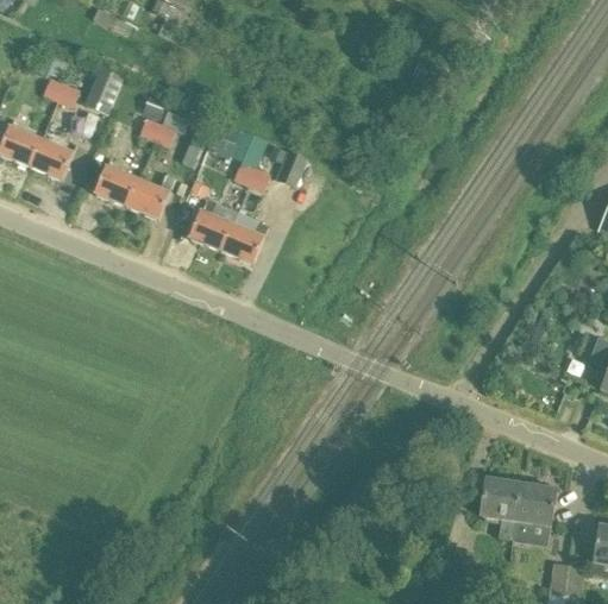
[(155,0),(151,8),(164,16),(176,21),(183,7),(168,0),(155,0)]
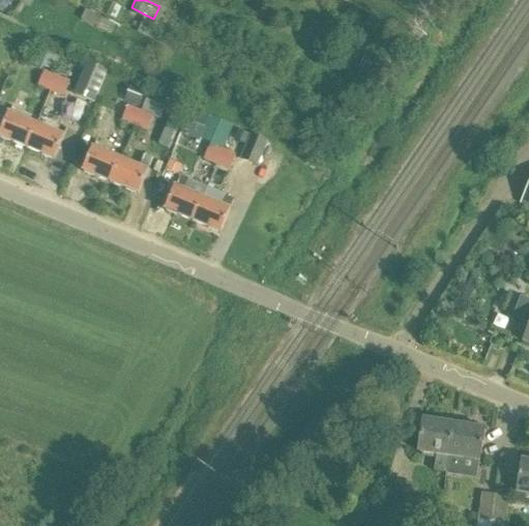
[(81,16),(97,24),(101,15),(85,6),(81,16)]
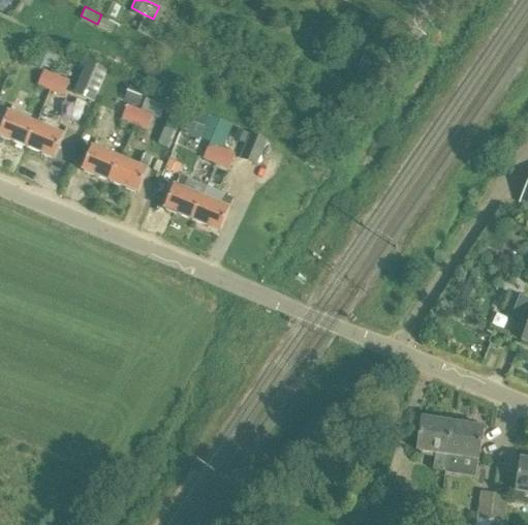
[(59,54),(35,43),(27,61),(43,68),(52,71),(59,54)]
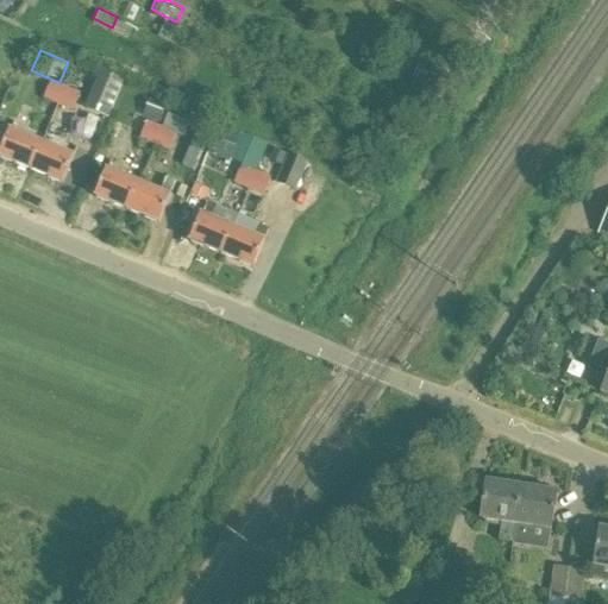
[(101,68),(91,94),(88,100),(108,108),(123,76),(101,68)]
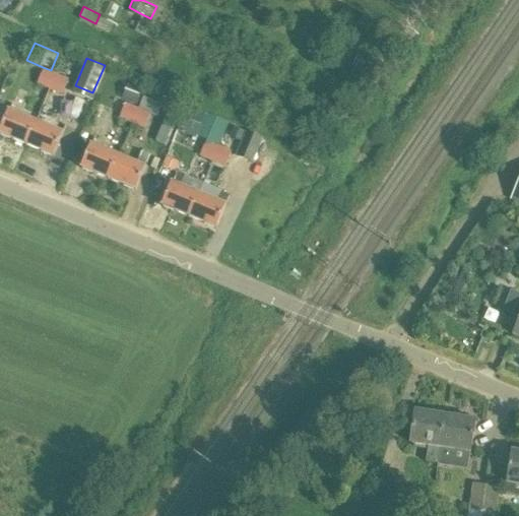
[(36,80),(48,85),(51,78),(53,72),(42,67),(36,80)]
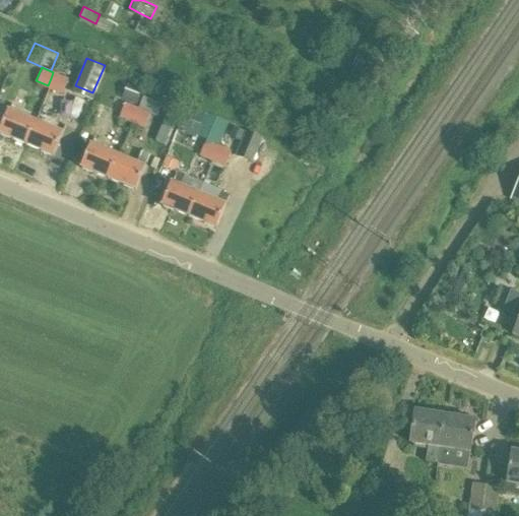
[(67,78),(54,72),(49,85),(61,91),(67,78)]
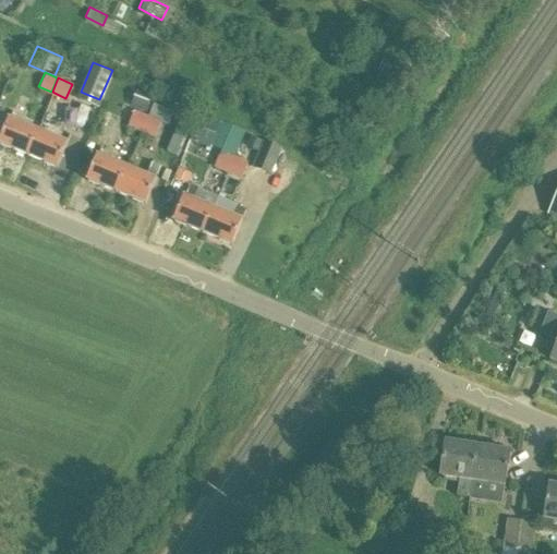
[(122,97),(143,106),(149,89),(129,81),(122,97)]
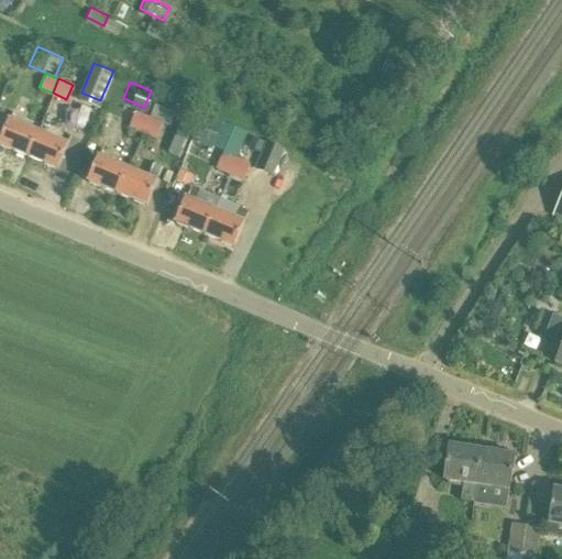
[(150,112),(162,118),(167,120),(176,99),(158,91),(150,112)]
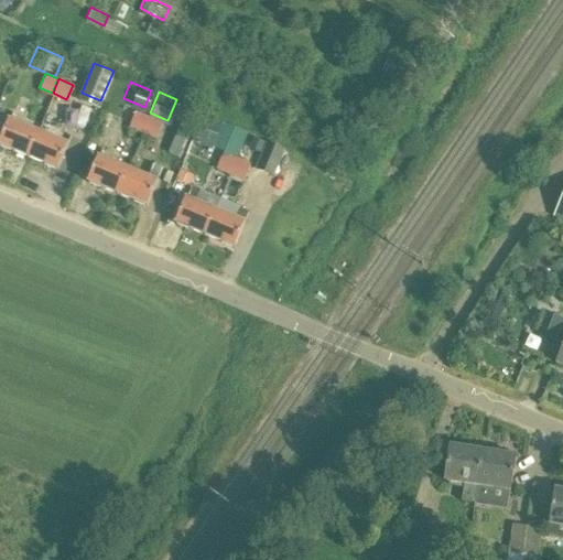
[(128,125),(141,130),(147,116),(133,110),(128,125)]
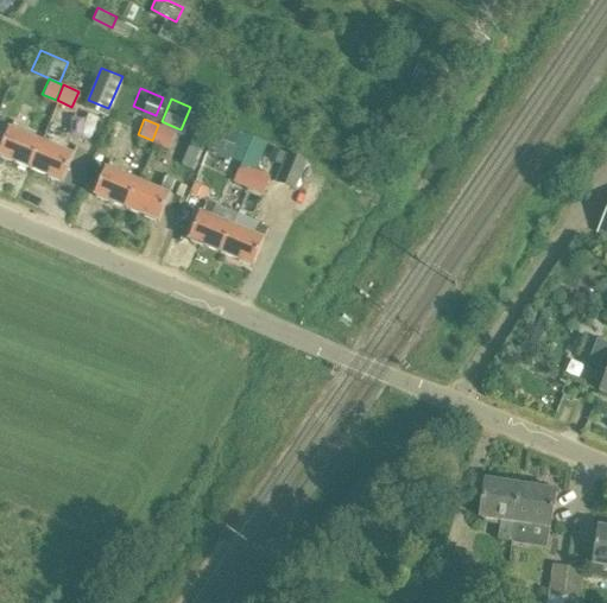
[(239,128),(216,120),(206,148),(228,157),(229,154),(239,128)]
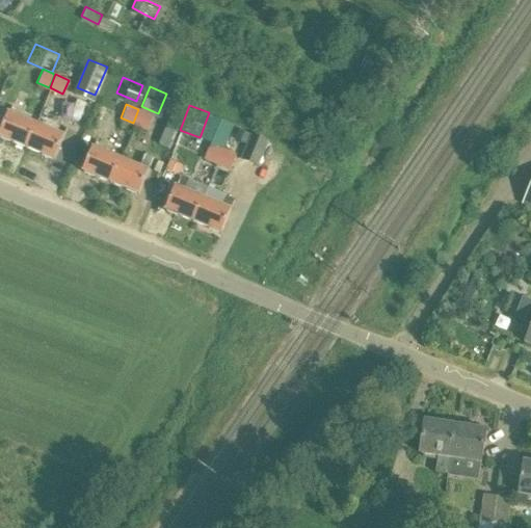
[(179,107),(170,116),(160,141),(169,146),(185,109),(179,107)]
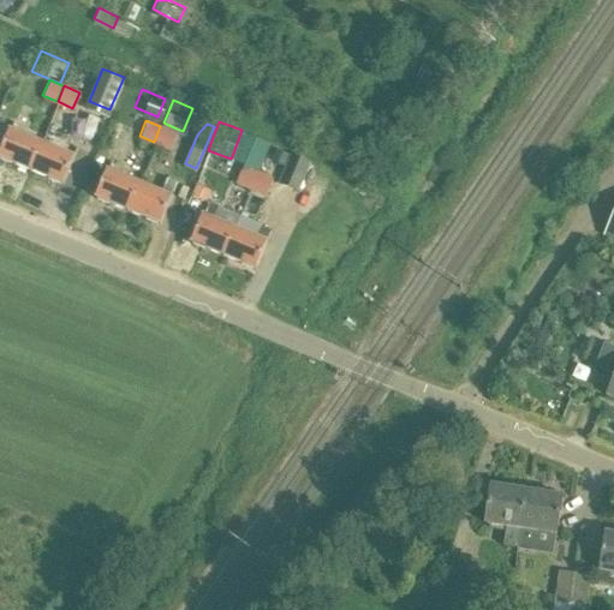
[(160,126),(154,142),(168,148),(174,132),(160,126)]
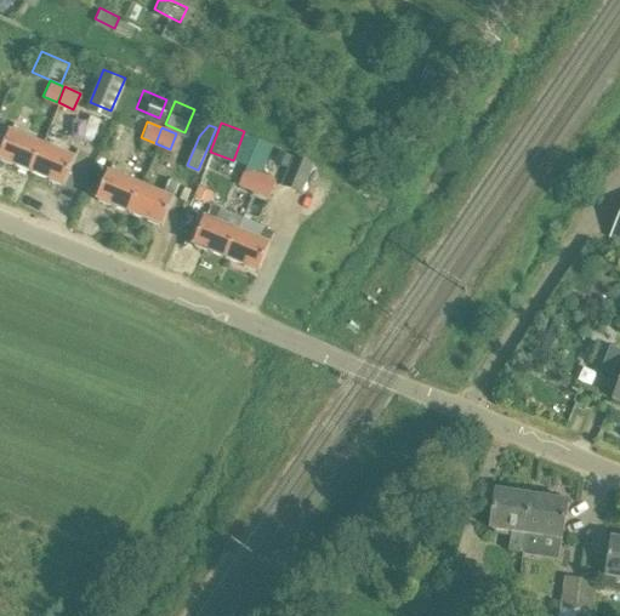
[(0,154),(30,167),(40,142),(9,129),(0,148),(0,154)]
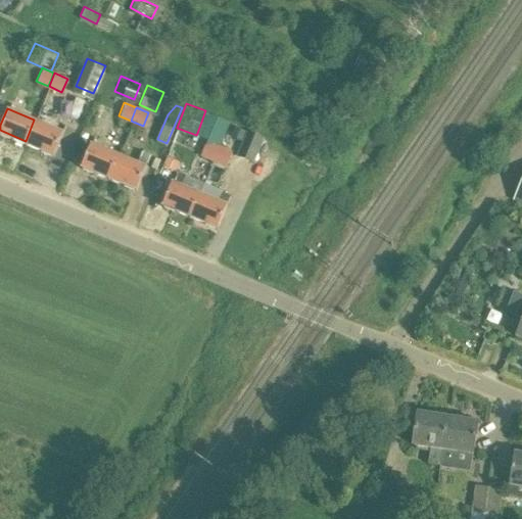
[(205,110),(197,133),(207,137),(206,138),(219,143),(228,120),(205,110)]
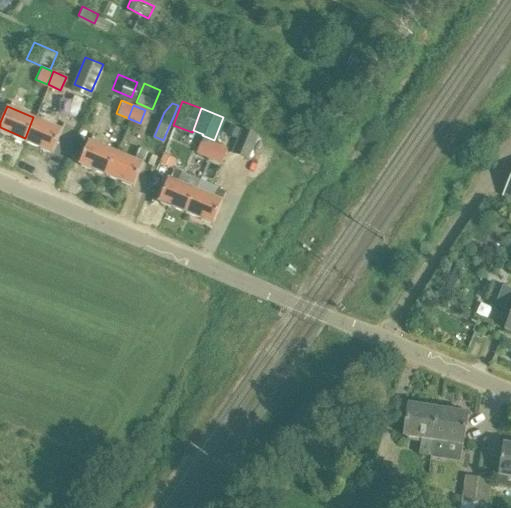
[(79,139),(83,117),(75,115),(71,137),(79,139)]
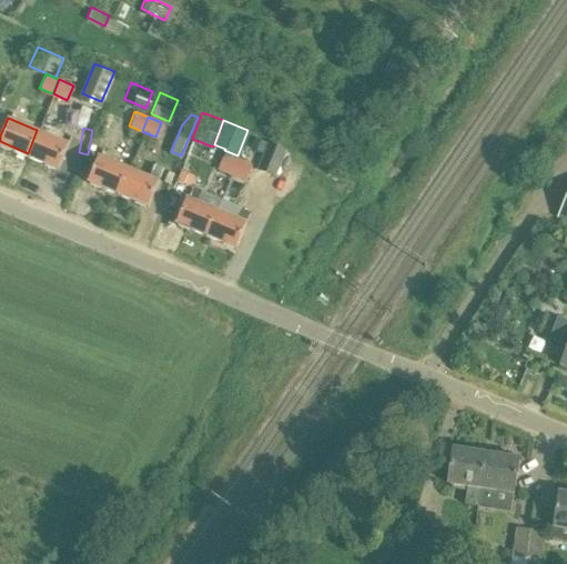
[(37,130),(28,153),(57,165),(67,142),(37,130)]
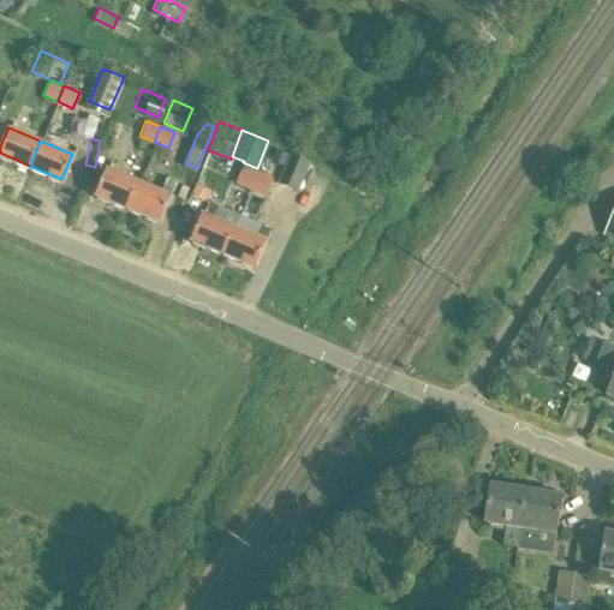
[(272,157),(285,163),(288,151),(275,147),(272,157)]
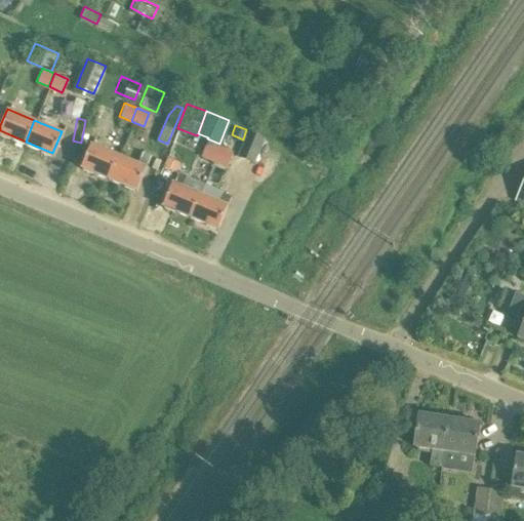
[(243,139),(237,154),(253,161),(264,136),(247,129),(246,129),(243,139)]
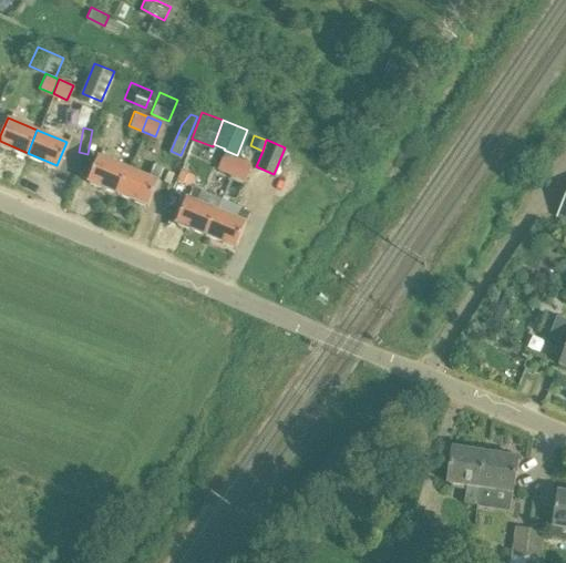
[(217,166),(230,172),(236,157),(223,152),(217,166)]
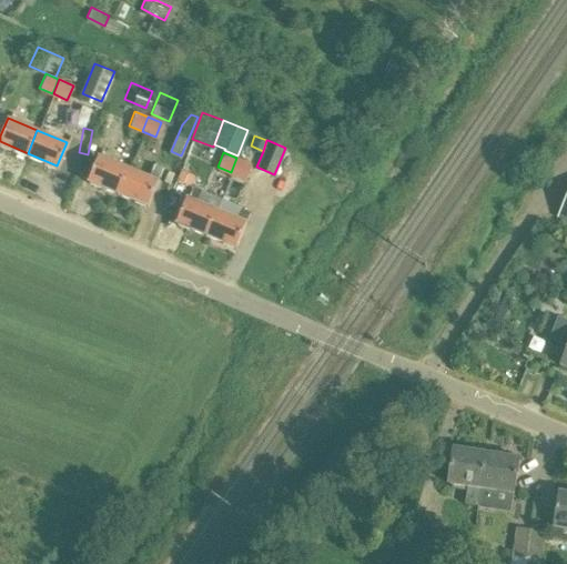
[(88,179),(118,191),(127,167),(98,154),(88,179)]
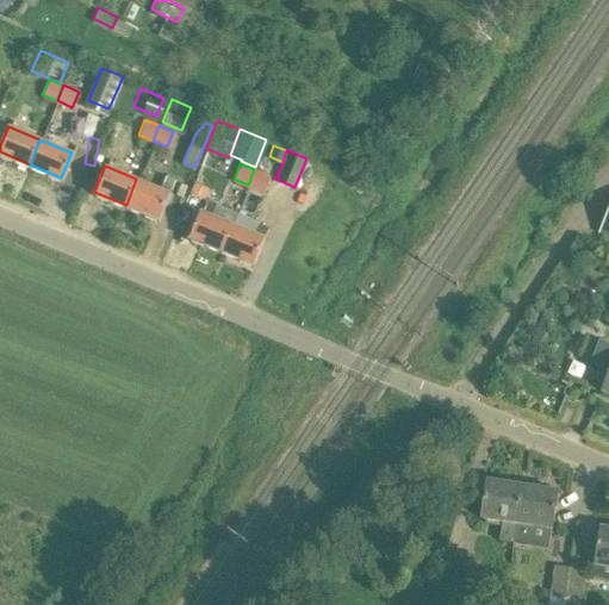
[(254,169),(248,185),(262,191),(268,175),(254,169)]
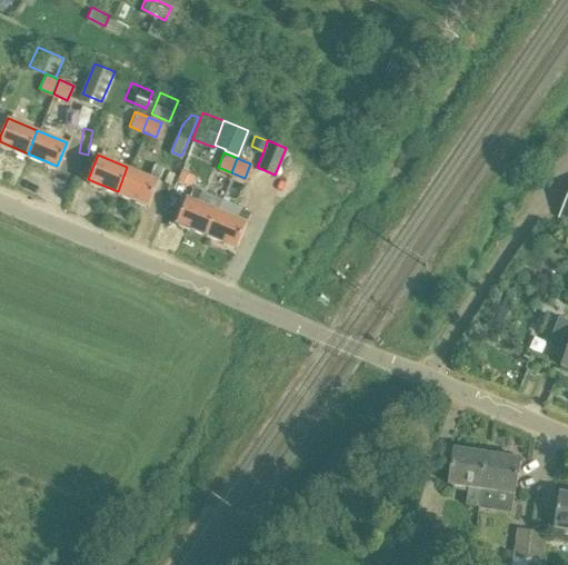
[(127,167),(118,191),(148,204),(160,170),(152,167),(149,176),(127,167)]
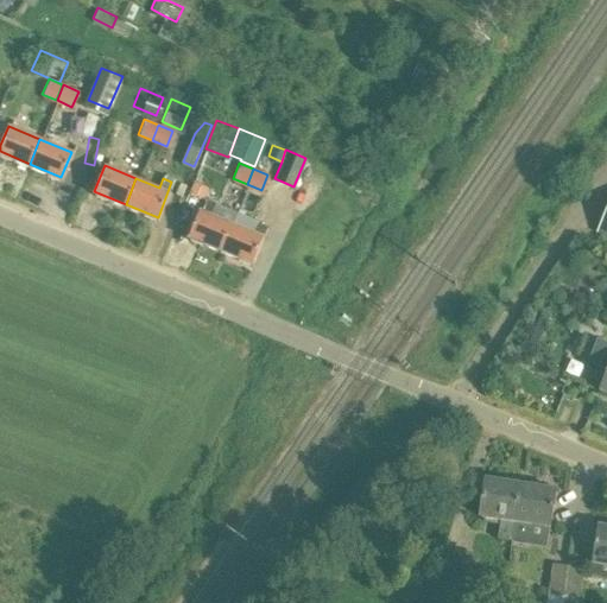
[(606,204),(596,228),(606,232),(606,204)]
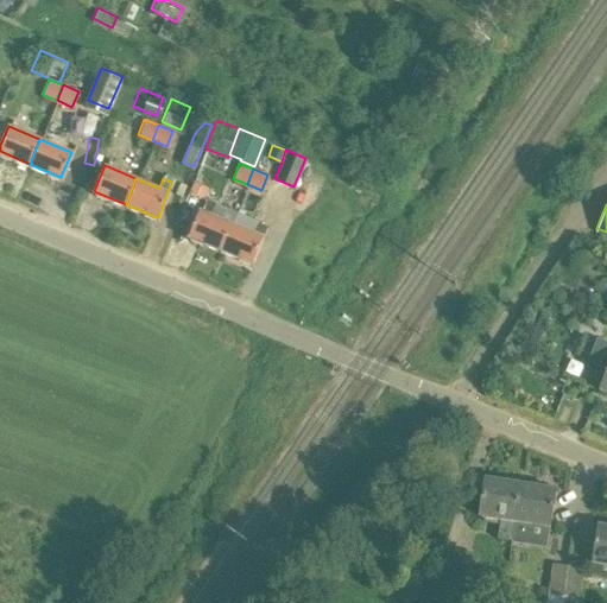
[(188,235),(220,248),(231,223),(198,210),(188,235)]
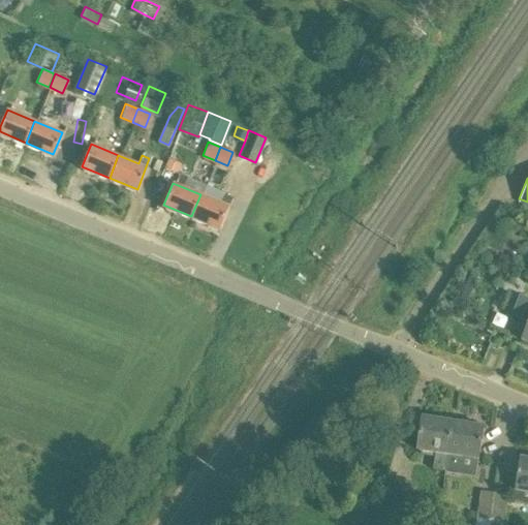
[(200,194),(191,216),(219,227),(228,206),(200,194)]
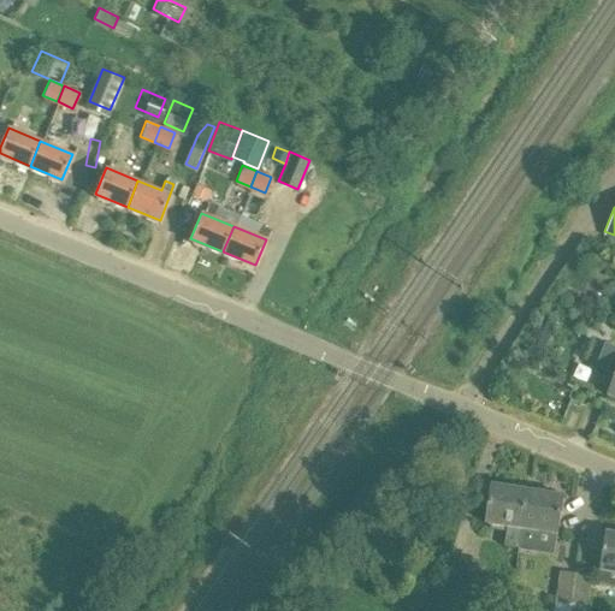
[(614,374),(608,392),(614,395),(614,344),(605,340),(597,362),(614,369),(614,374)]
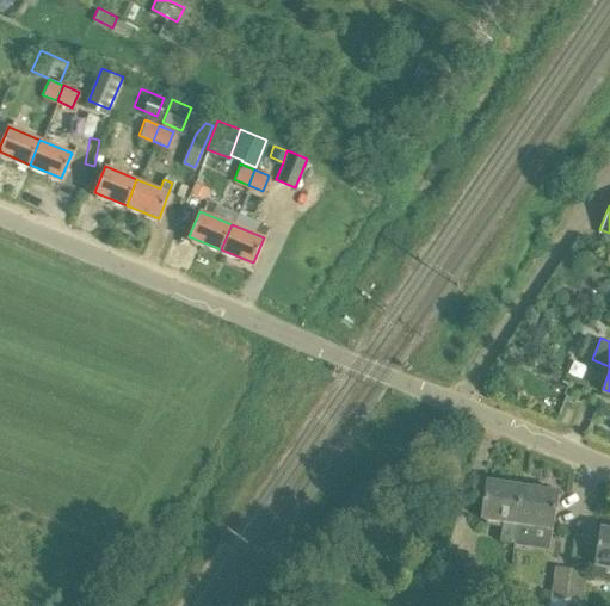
[(513,540),(517,521),(522,483),(487,478),(487,480),(478,478),(475,498),(484,500),(481,517),(503,519),(500,538),(513,540)]
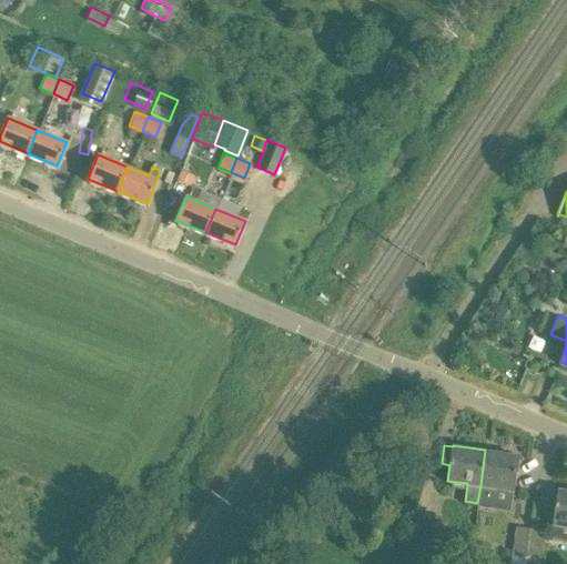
[(485,450),(481,485),(477,503),(493,505),(495,487),(514,490),(518,455),(485,450)]
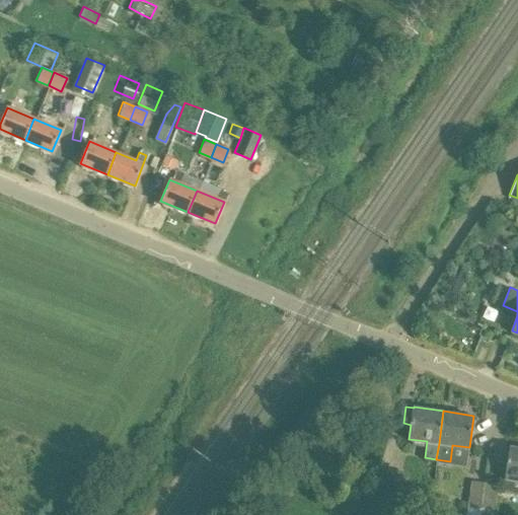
[(506,490),(517,491),(517,447),(509,446),(505,479),(507,479),(506,490)]
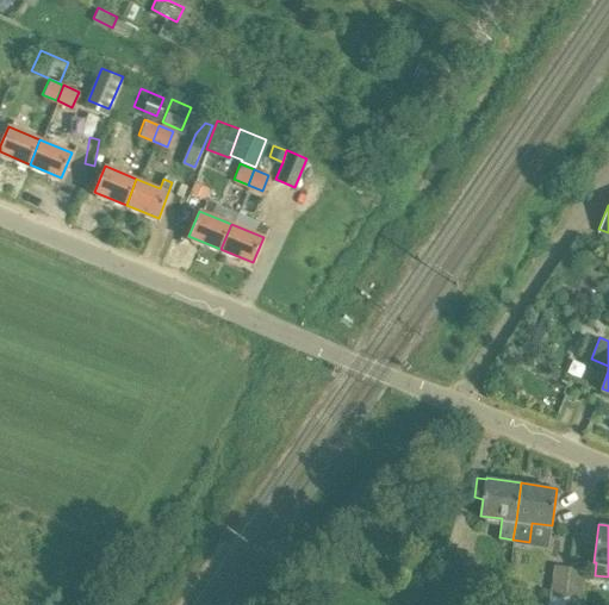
[(474,552),(460,549),(455,578),(455,582),(468,585),(474,552)]
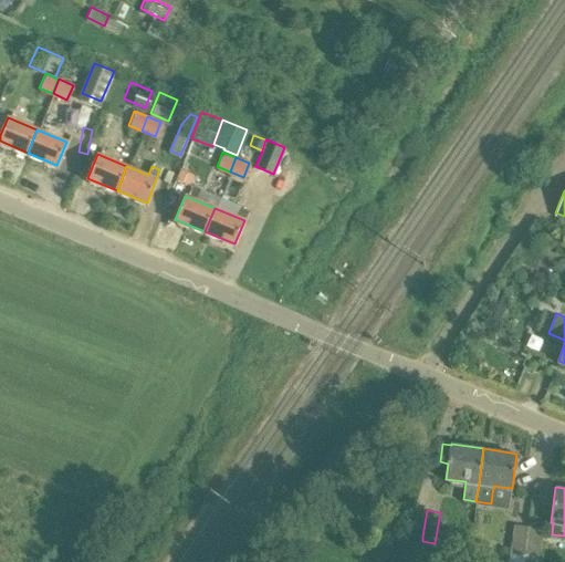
[(509,561),(522,561),(529,526),(515,523),(509,561)]
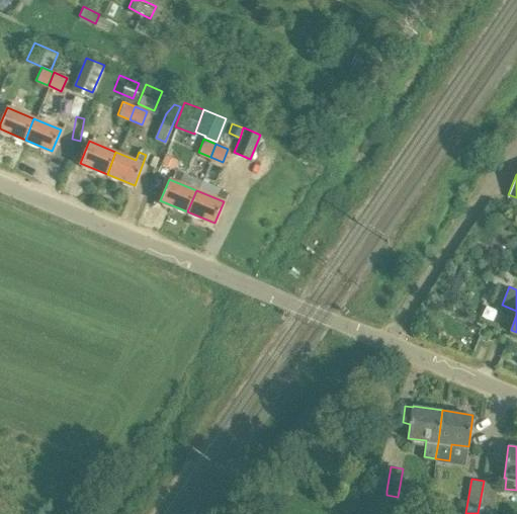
[(484,481),(478,513),(491,513),(495,483),(484,481)]
